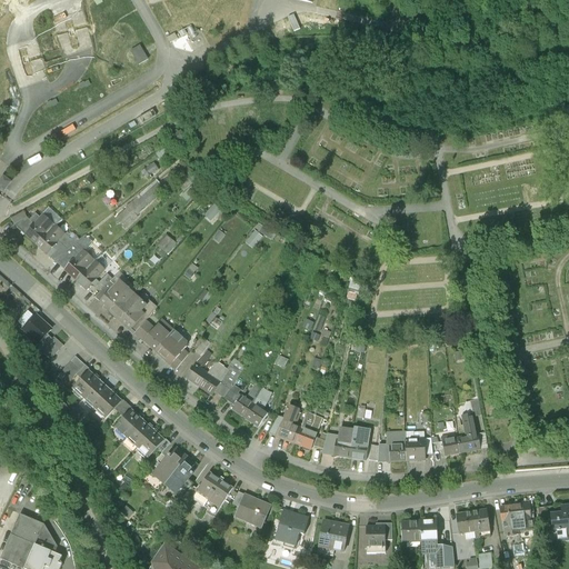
[(191,27),(187,30),(193,40),(198,38),(191,27)]
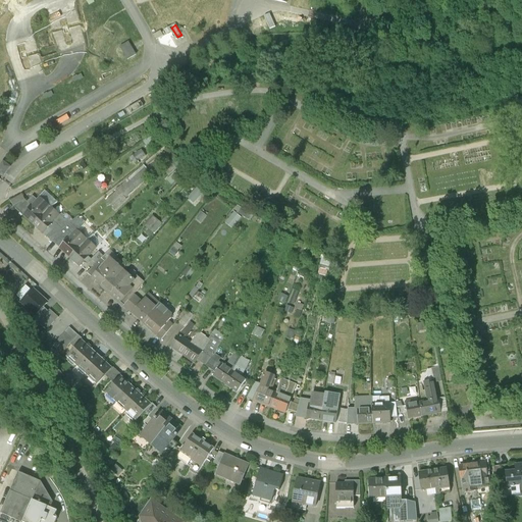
[(160,32),(153,36),(156,40),(163,37),(160,32)]
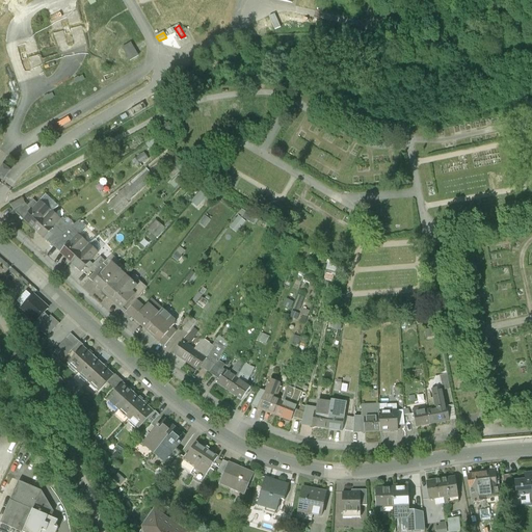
[(138,56),(130,44),(122,49),(130,61),(138,56)]
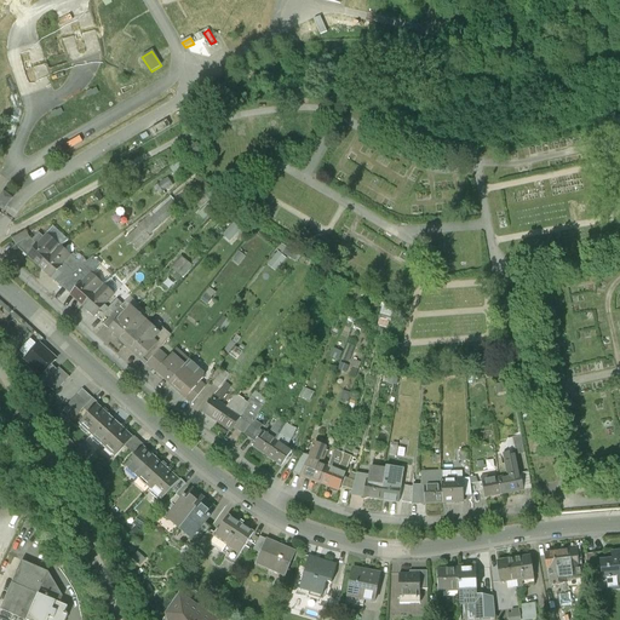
[(188,150),(191,158),(201,151),(197,144),(188,150)]
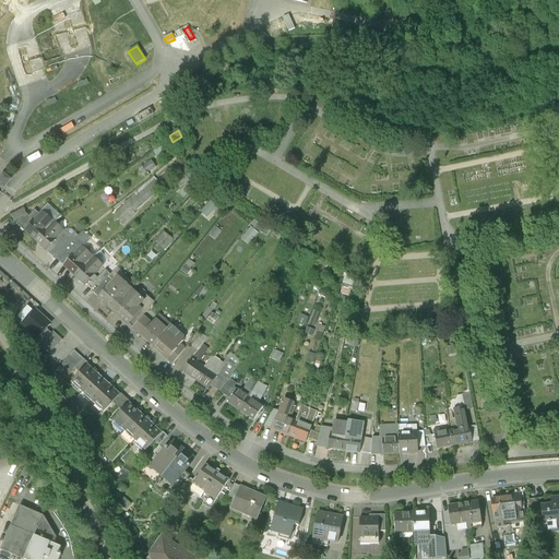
[(146,143),(142,145),(146,153),(151,150),(146,143)]
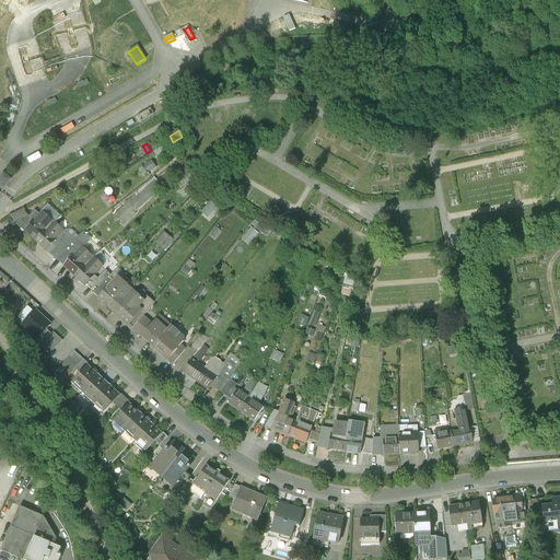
[(154,152),(158,158),(167,150),(162,146),(154,152)]
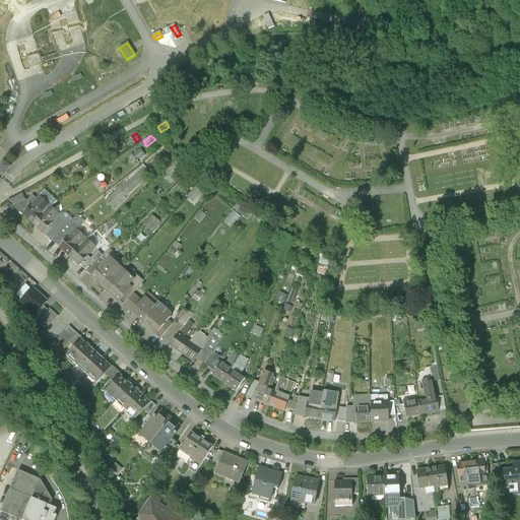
[(135,153),(131,156),(135,163),(139,159),(138,158),(145,154),(142,150),(135,154),(135,153)]
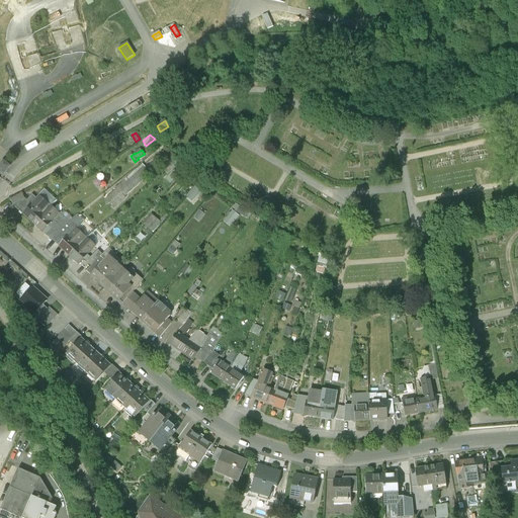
[(104,152),(91,159),(97,170),(104,166),(102,163),(108,160),(104,152)]
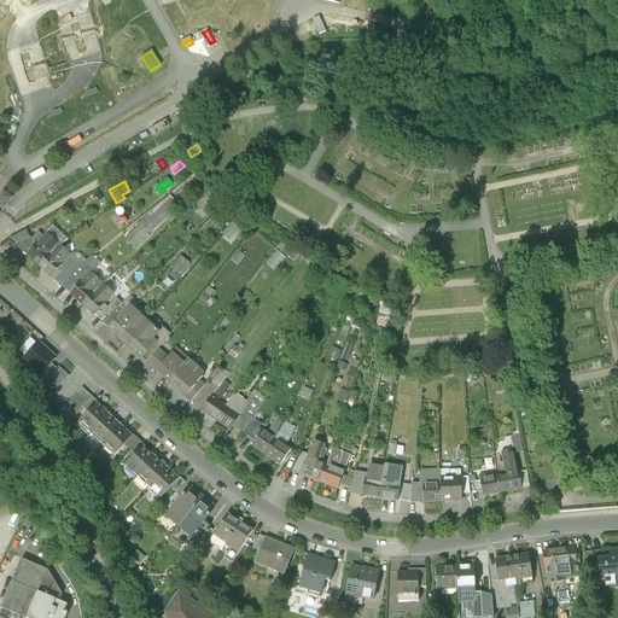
[(144,222),(127,238),(136,249),(150,235),(147,234),(181,205),(180,204),(196,192),(191,186),(174,200),(170,197),(143,221),(144,222)]
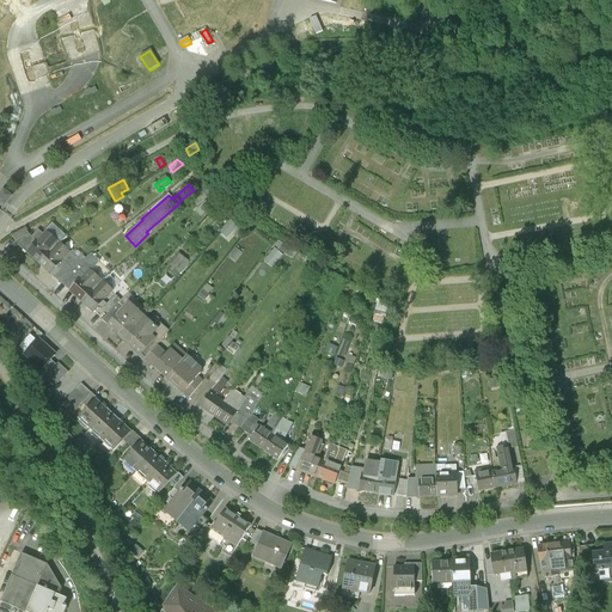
[(2,190),(0,193),(0,202),(4,206),(11,196),(2,190)]
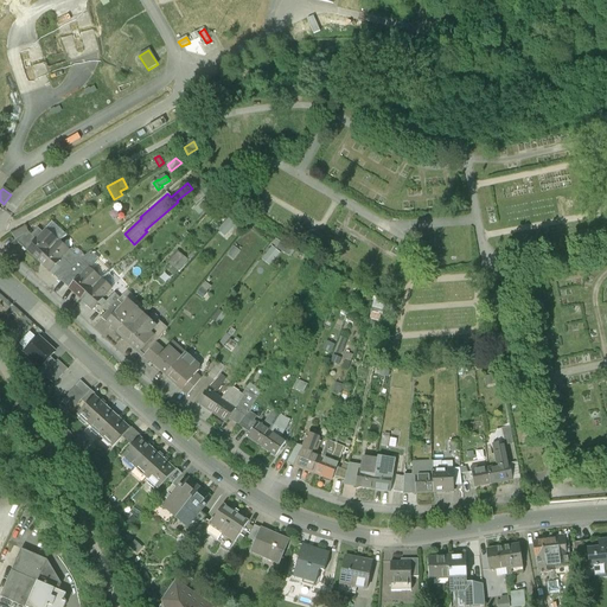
[(52,222),(45,229),(58,240),(59,241),(66,236),(52,222)]
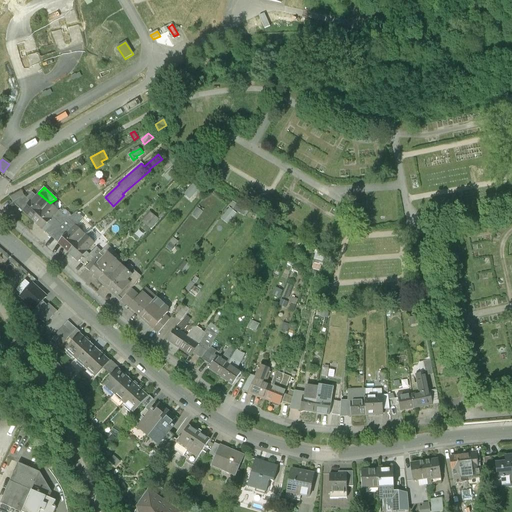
[(10,198),(13,203),(25,197),(22,191),(10,198)]
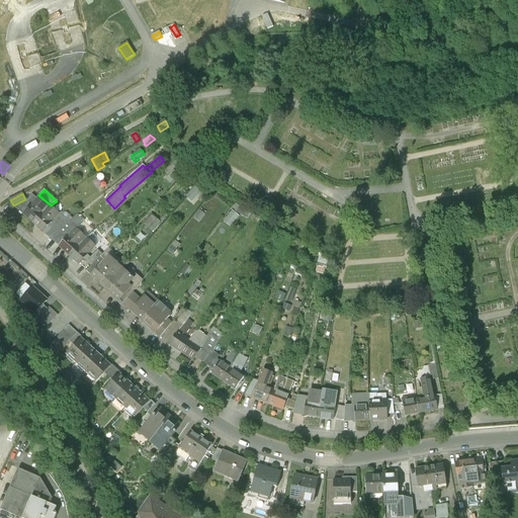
[(13,205),(22,213),(36,198),(31,195),(26,200),(25,199),(13,205)]
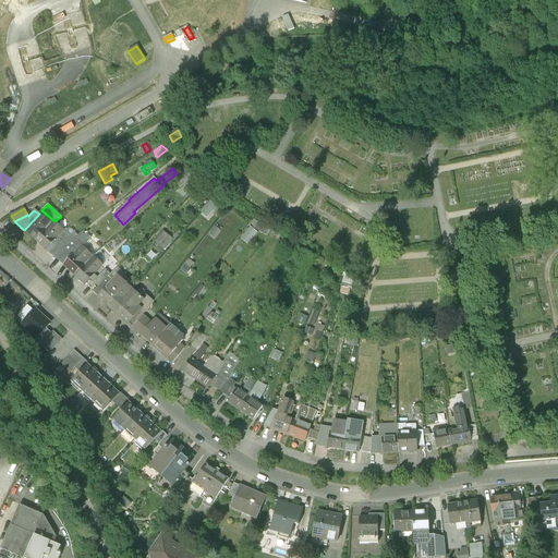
[(24,230),(35,240),(53,220),(41,210),(39,214),(24,230)]
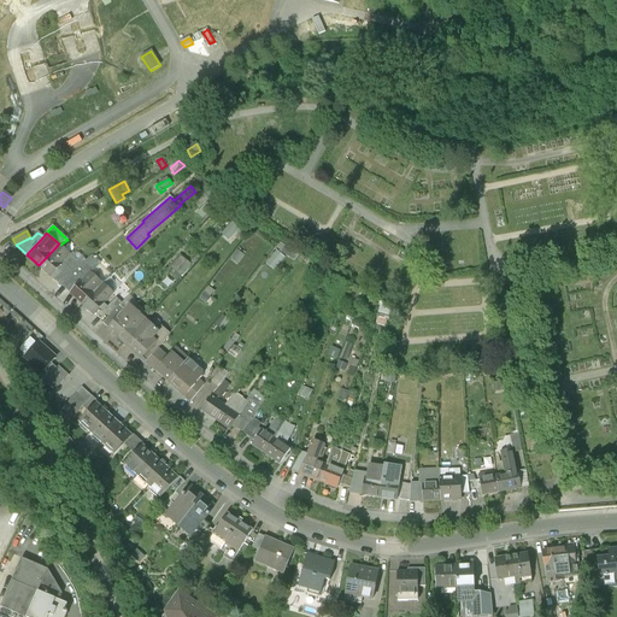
[(39,265),(51,276),(70,254),(60,245),(59,244),(39,265)]
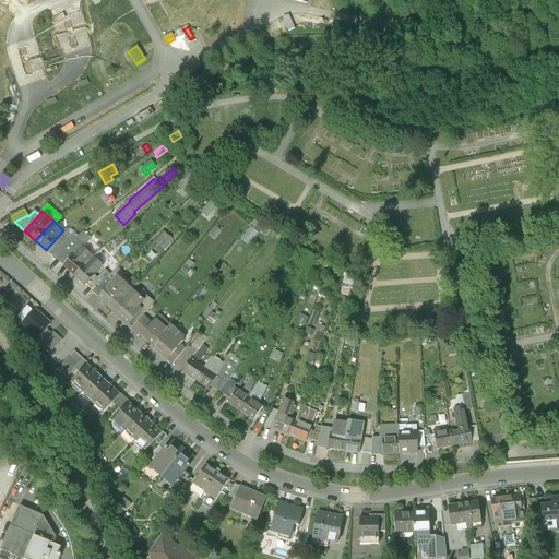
[(215,227),(210,235),(215,238),(221,232),(215,227)]
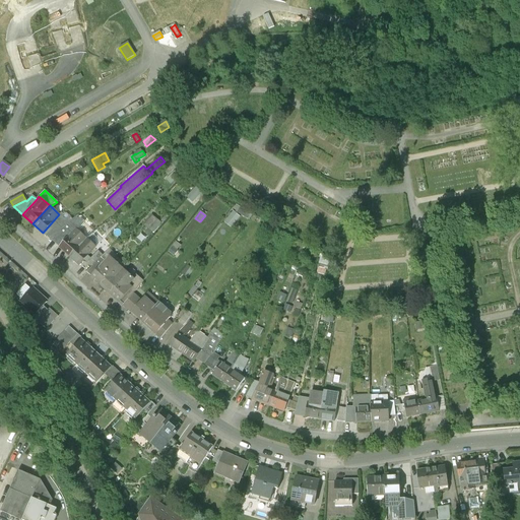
[(233,212),(224,223),(231,229),(240,217),(233,212)]
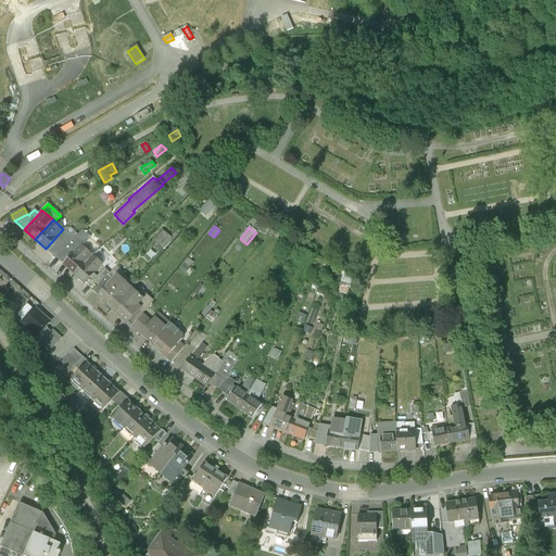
[(54,256),(55,256),(65,244),(66,244),(77,235),(71,229),(67,230),(65,228),(63,229),(46,249),(54,256)]
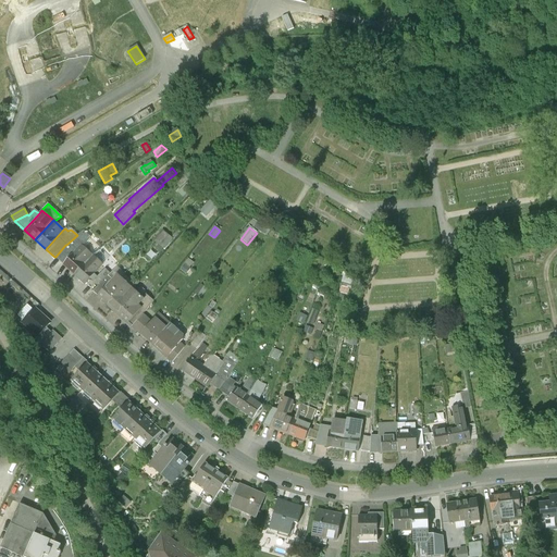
[(171,237),(162,230),(153,239),(164,249),(175,237),(173,235),(171,237)]
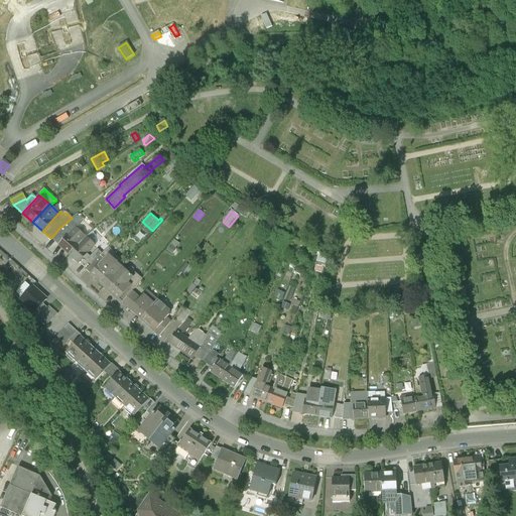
[(51,238),(58,244),(81,223),(83,221),(85,220),(78,214),(72,218),(61,227),(60,227),(51,238)]
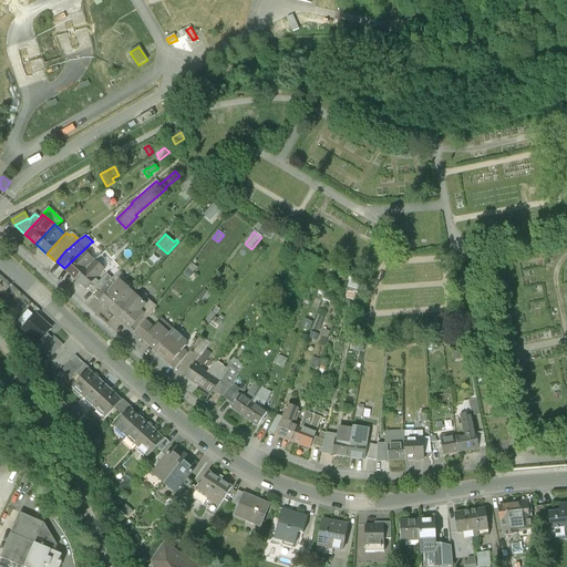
[(63,269),(75,279),(85,267),(94,259),(101,254),(102,253),(91,243),(89,245),(64,268),(63,269)]
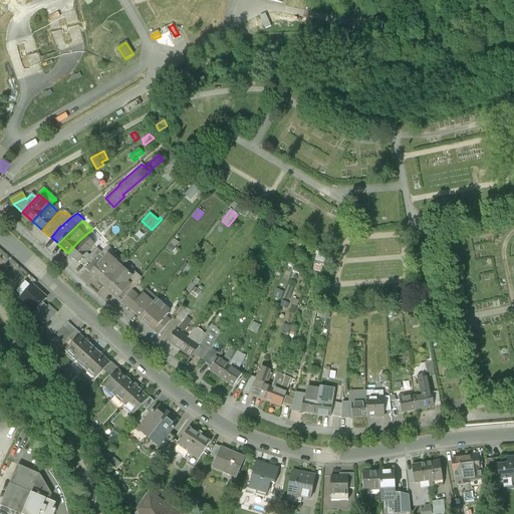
[(94,235),(91,230),(85,235),(90,239),(94,235)]
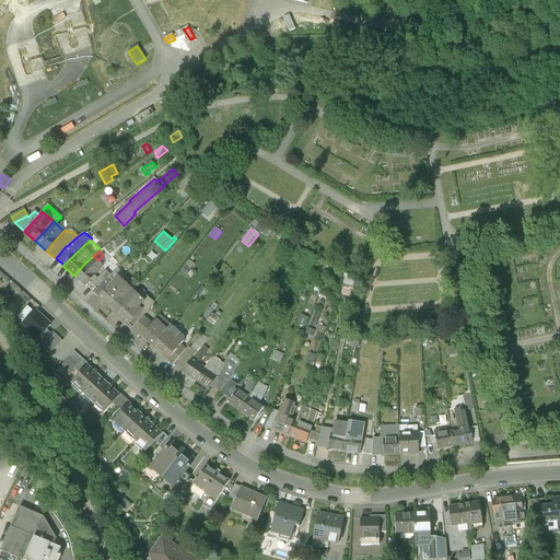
[(98,260),(93,256),(84,264),(74,276),(86,286),(104,265),(98,260)]
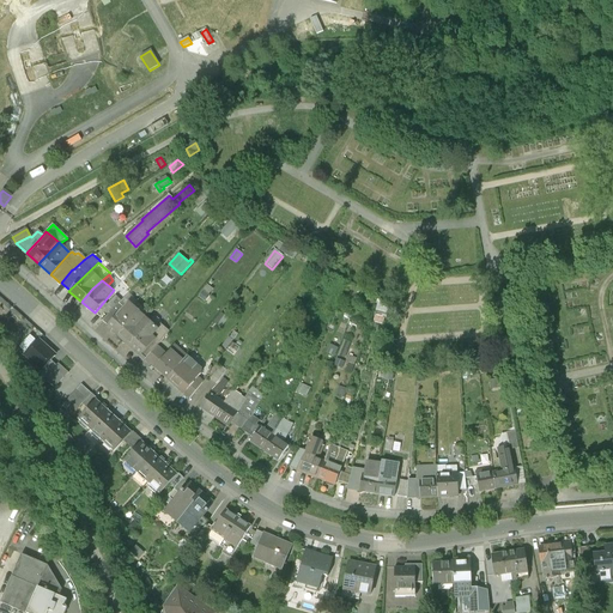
[(204,291),(199,297),(205,302),(210,296),(208,295),(213,290),(207,285),(202,291),(204,291)]
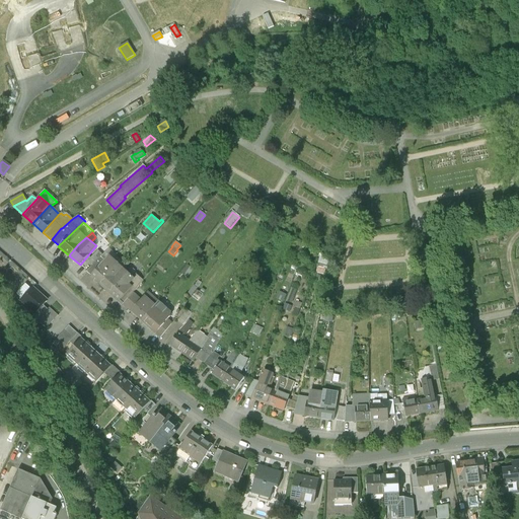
[(102,254),(100,257),(103,261),(108,254),(112,257),(116,253),(108,248),(102,254)]
